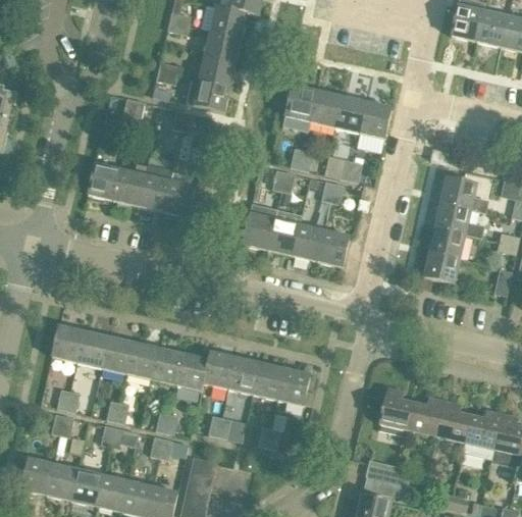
[(228,0),(227,7),(247,11),(258,14),(261,0),(228,0)]
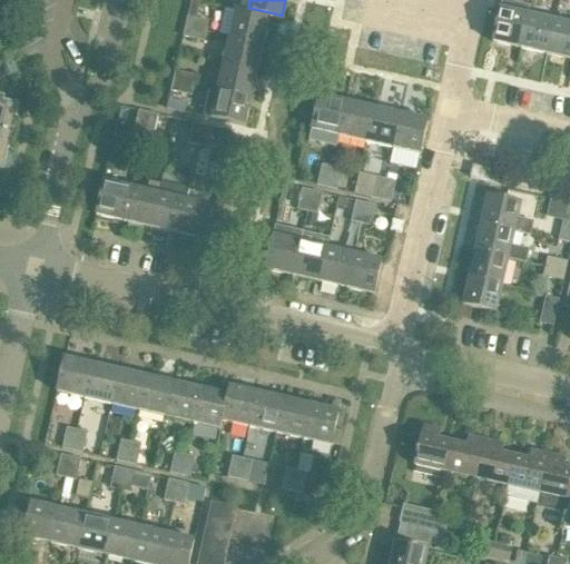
[(499,0),(498,5),(490,38),(518,45),(526,10),(528,2),(519,0),(499,0)]
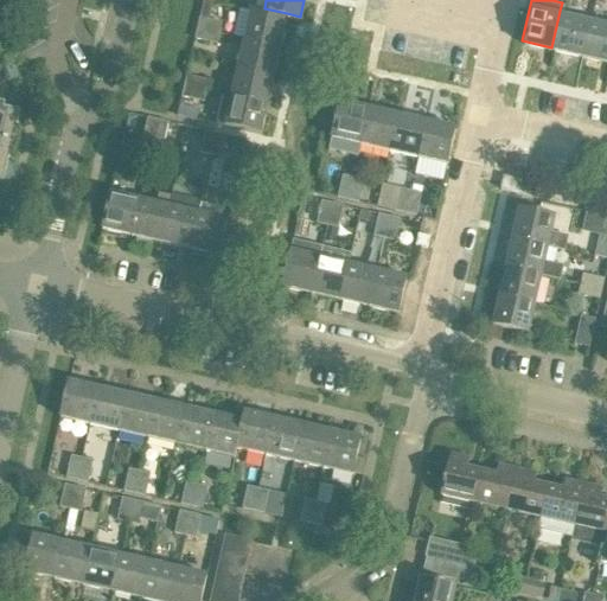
[(251,5),(244,33),(280,43),(287,13),(264,8),(251,5)]
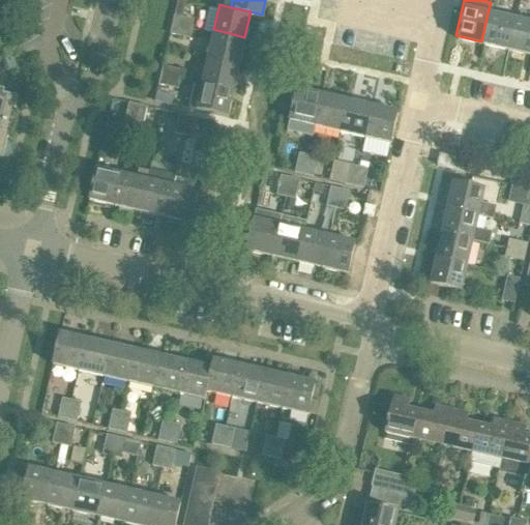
[(481,41),(506,47),(513,16),(489,9),(481,41)]
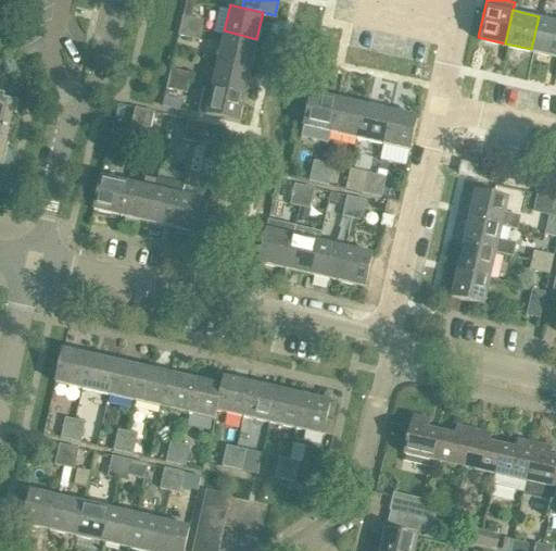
[(182,11),(180,21),(201,26),(203,15),(182,11)]
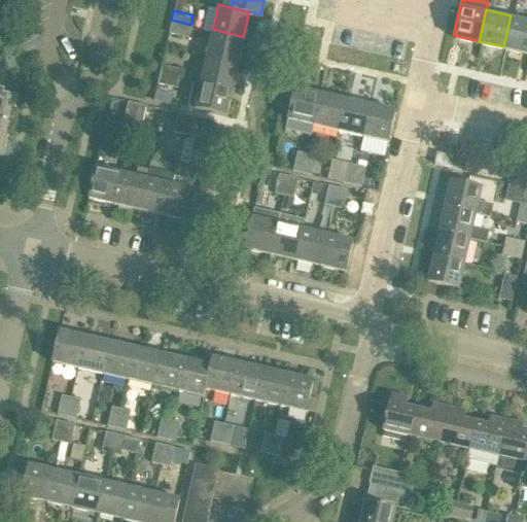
[(503,46),(526,51),(526,19),(511,15),(503,46)]
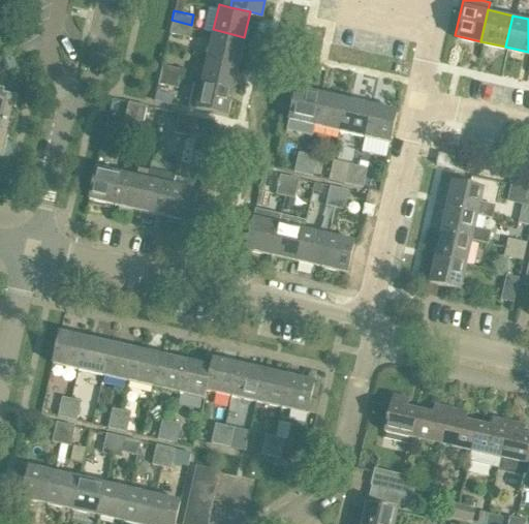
[(172,20),(169,30),(189,34),(191,25),(172,20)]
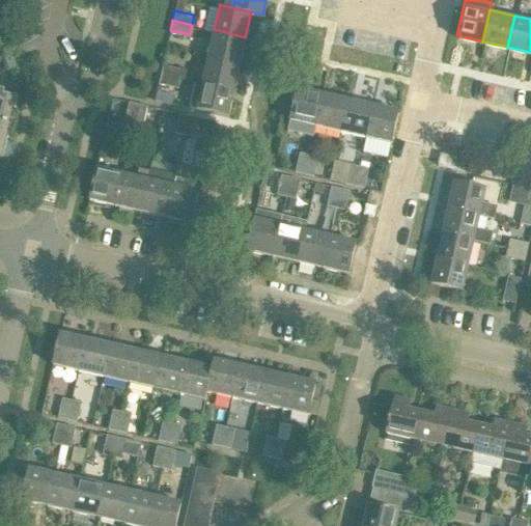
[(214,29),(207,54),(239,62),(245,37),(214,29)]
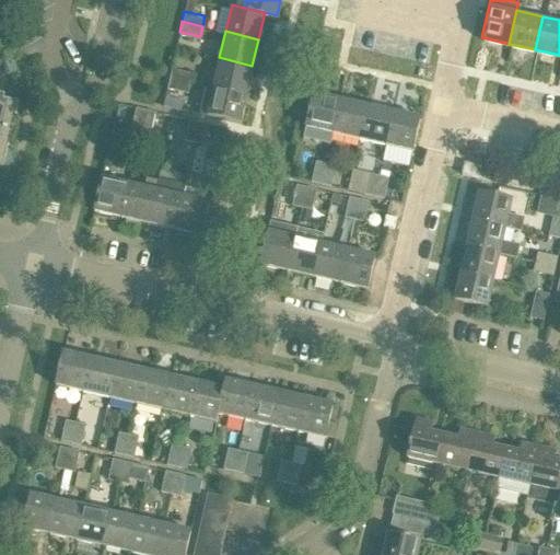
[(219,57),(212,84),(246,92),(252,66),(219,57)]
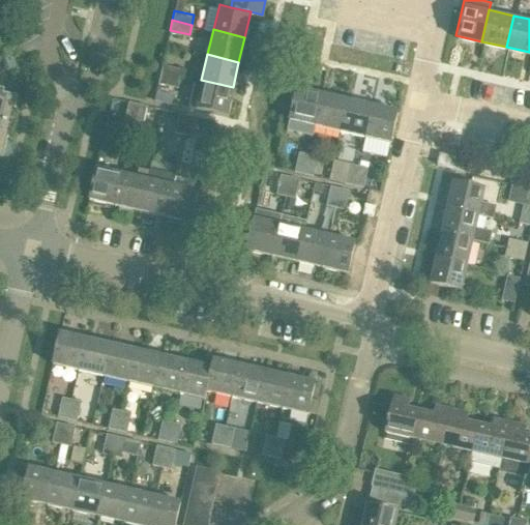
[(163,62),(160,71),(180,76),(182,66),(163,62)]
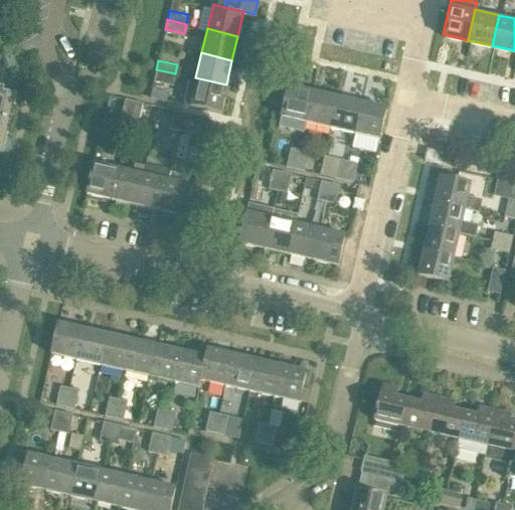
[(156,69),(154,78),(173,82),(175,73),(156,69)]
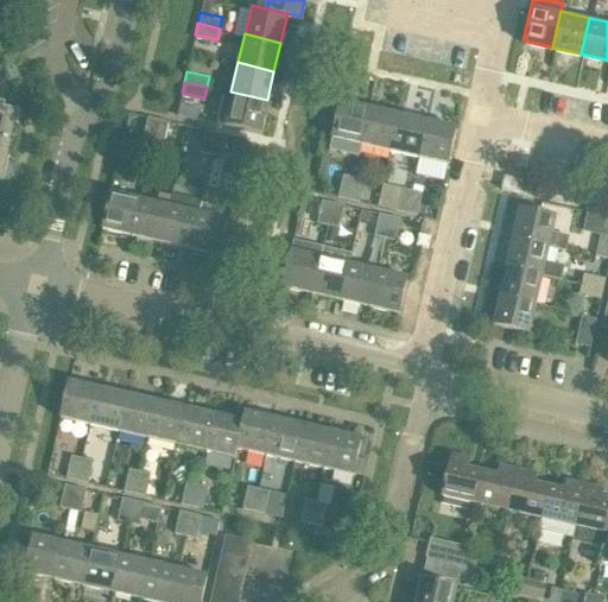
[(217,120),(260,130),(267,100),(230,92),(223,90),(217,120)]
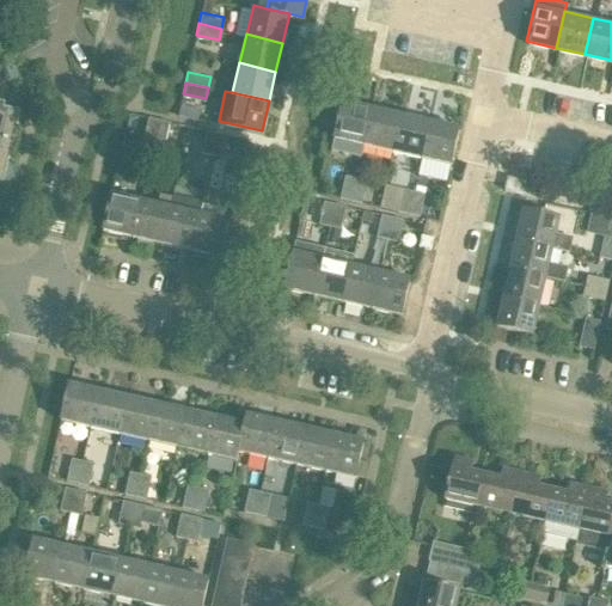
[(331,135),(334,135),(331,146),(360,153),(371,106),(340,99),(331,135)]
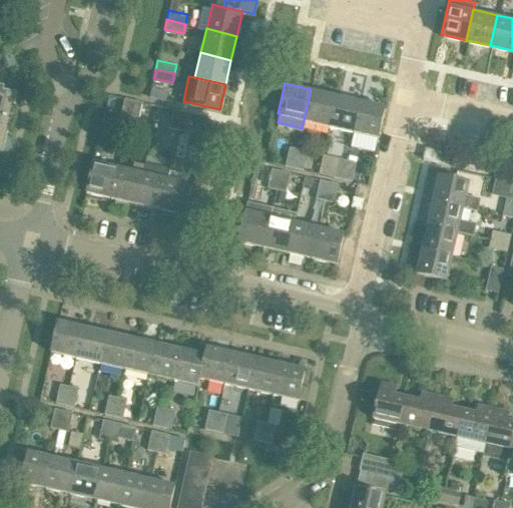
[(0,146),(2,147),(16,88),(2,85),(1,93),(0,92),(0,146)]
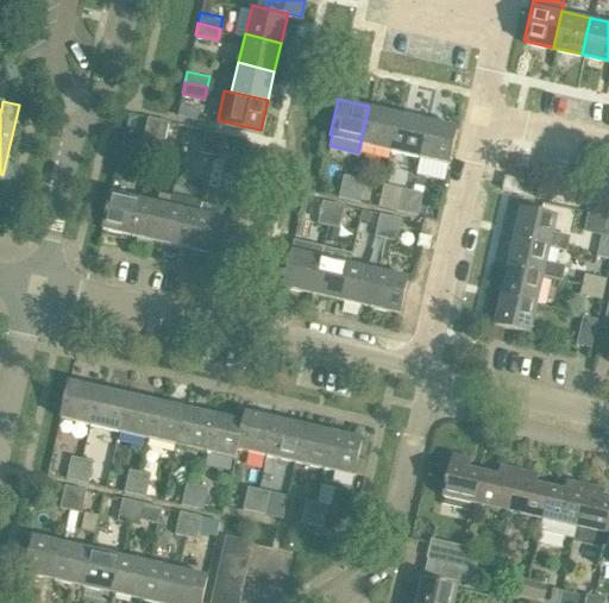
[(399,113),(369,106),(358,152),(359,152),(362,142),(390,149),(399,113)]
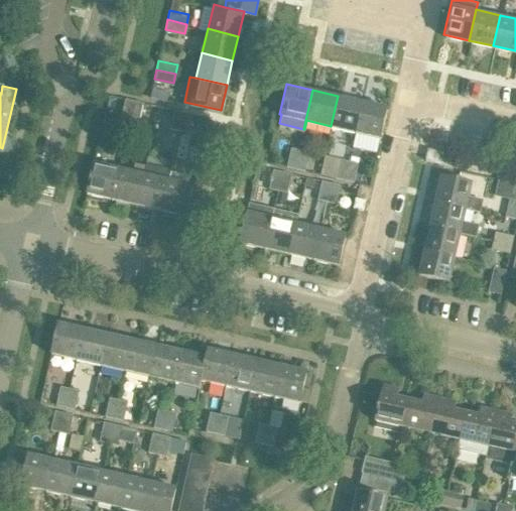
[(121,115),(130,117),(135,98),(125,96),(121,115)]
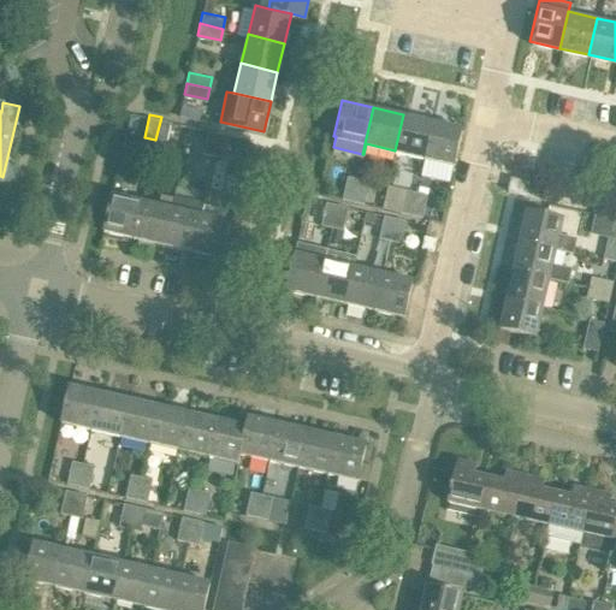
[(395,150),(425,158),(433,122),(403,114),(395,150)]
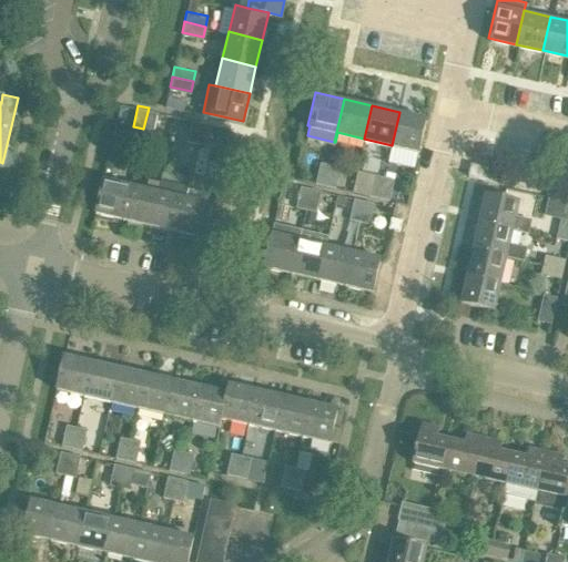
[(153,131),(158,110),(149,108),(143,129),(153,131)]
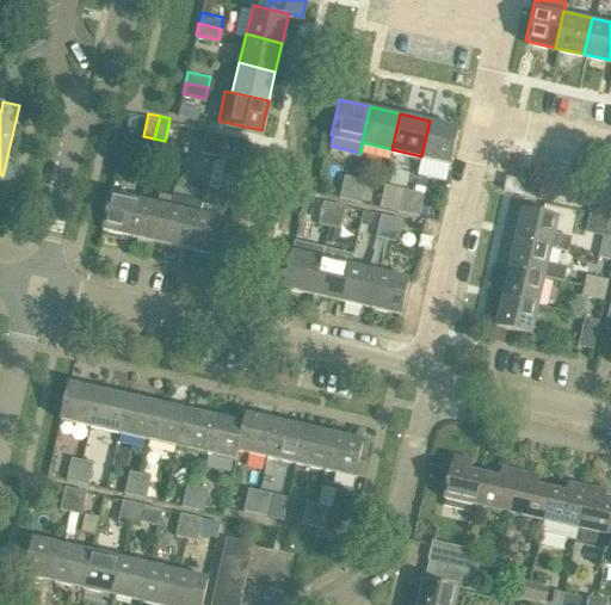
[(457,127),(430,121),(421,156),(449,162),(457,127)]
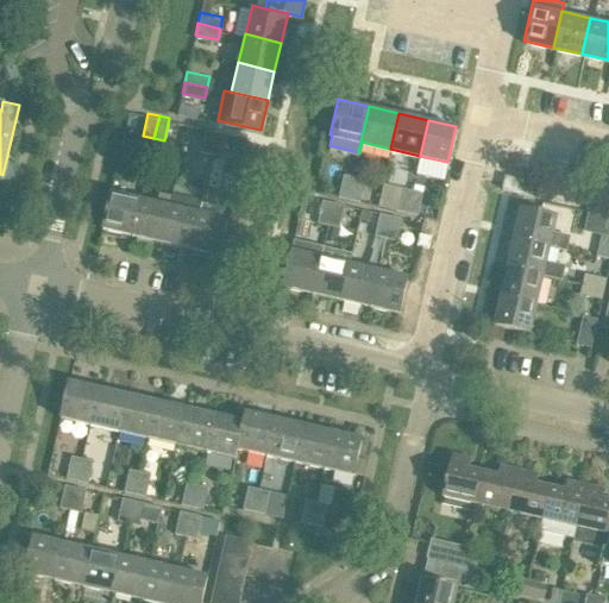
[(211,151),(217,129),(206,126),(201,149),(211,151)]
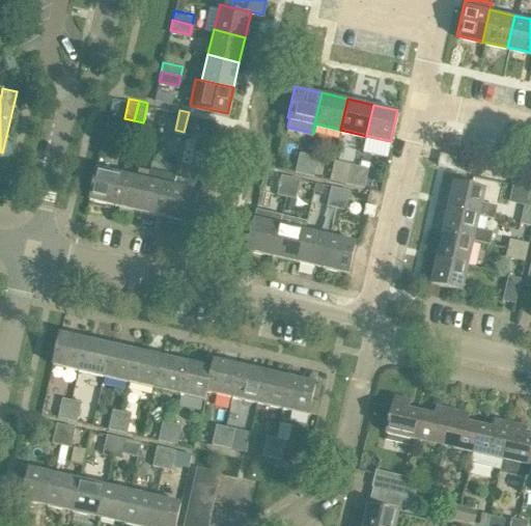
[(189,112),(184,132),(193,134),(198,114),(189,112)]
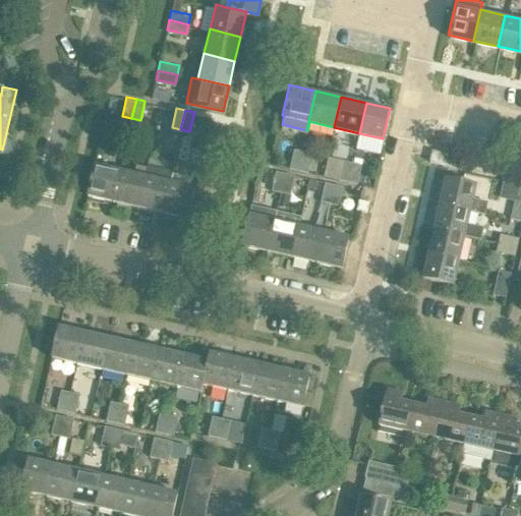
[(289,166),(298,168),(302,149),(294,147),(289,166)]
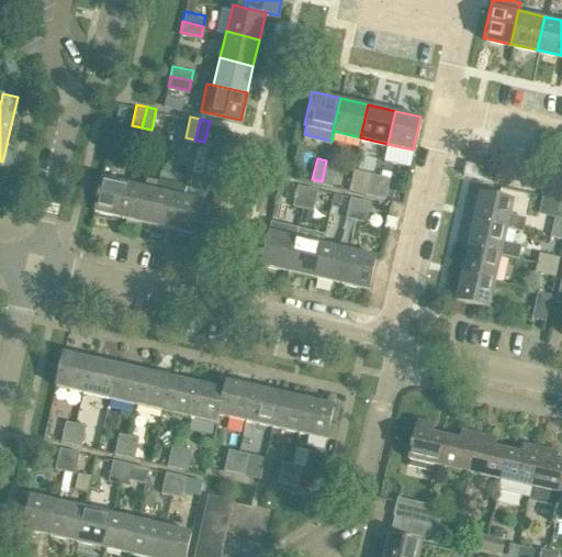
[(322,181),(333,184),(337,163),(326,160),(322,181)]
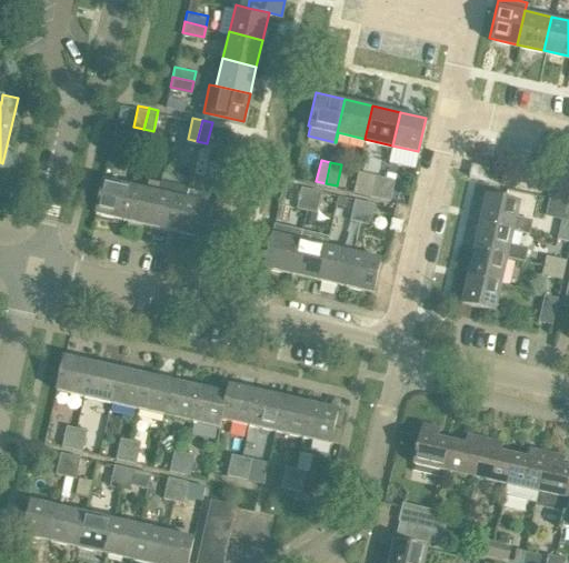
[(375,172),(370,193),(380,195),(385,174),(375,172)]
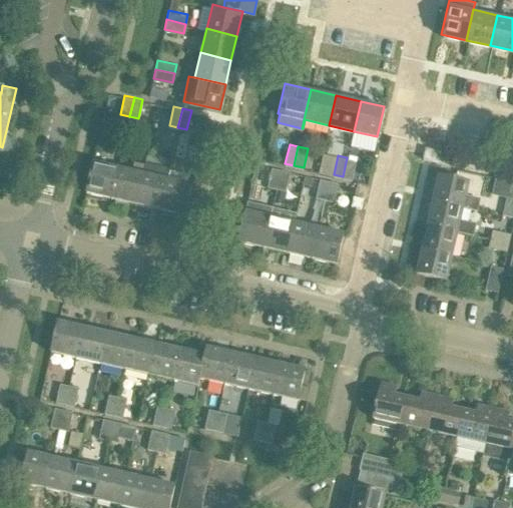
[(352,178),(352,177),(356,159),(347,157),(343,176),(352,178)]
